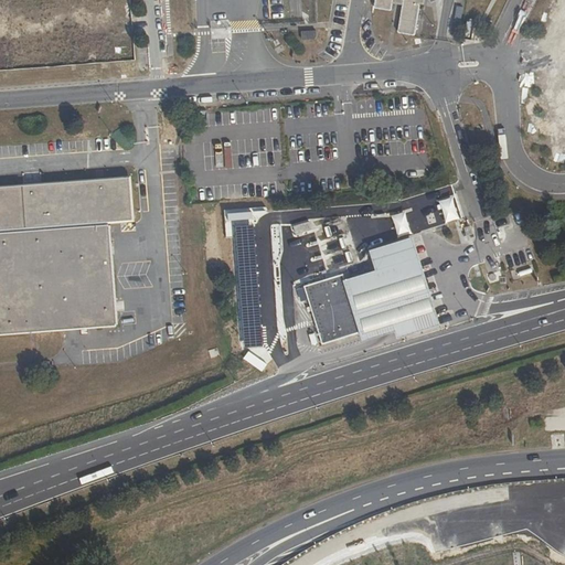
[(375,0),(374,9),(391,12),(393,2),(403,4),(398,34),(414,38),(420,0),(375,0)]
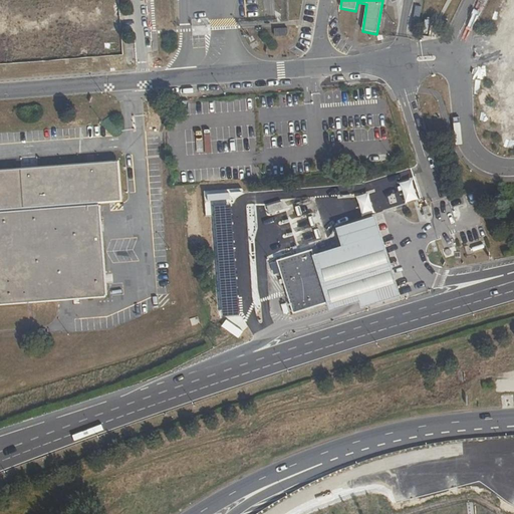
[(220,20),(219,1),(208,2),(209,20),(220,20)]
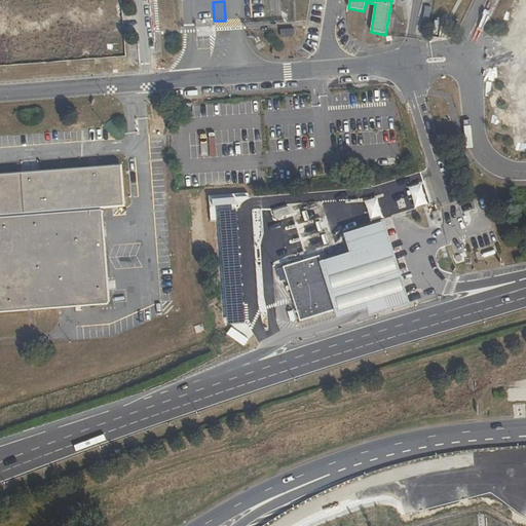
[(0,311),(110,303),(104,211),(100,211),(100,207),(124,204),(121,166),(0,173),(0,311)]
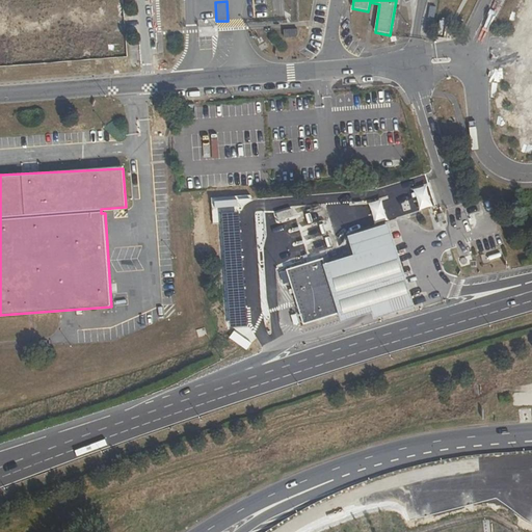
[(354,255),(323,265),(341,322),(357,318),(372,313),(374,319),(415,307),(407,283),(389,223),(348,236),(354,255)]
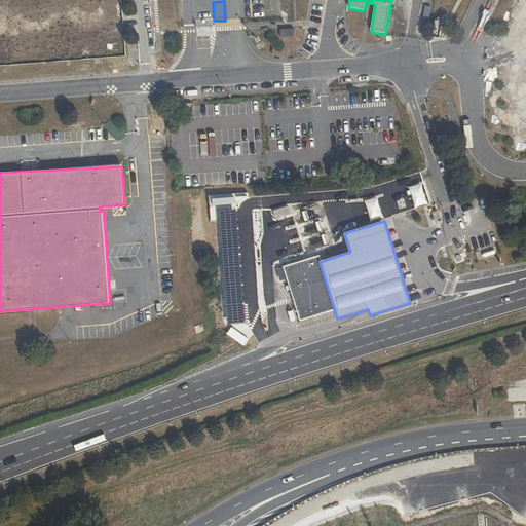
[(300,321),(335,310),(323,264),(320,256),(284,267),(300,321)]
